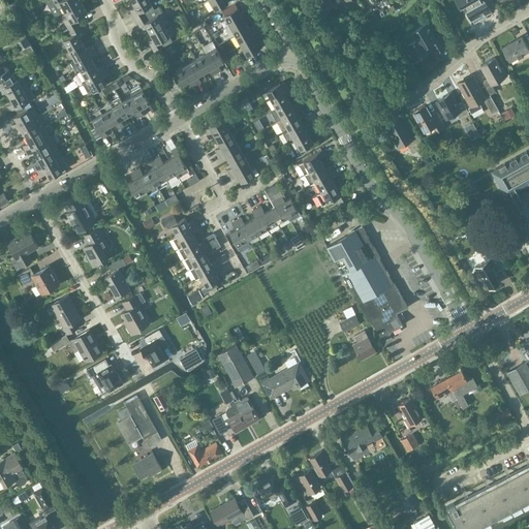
[(52,0),(60,13),(65,11),(65,10),(82,1),(81,0),(52,0)]
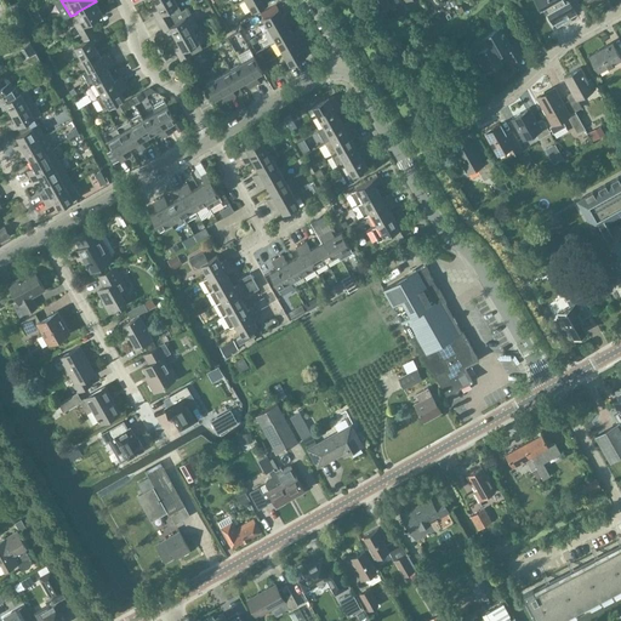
[(182,11),(175,0),(158,0),(155,1),(159,7),(154,11),(160,23),(182,11)]
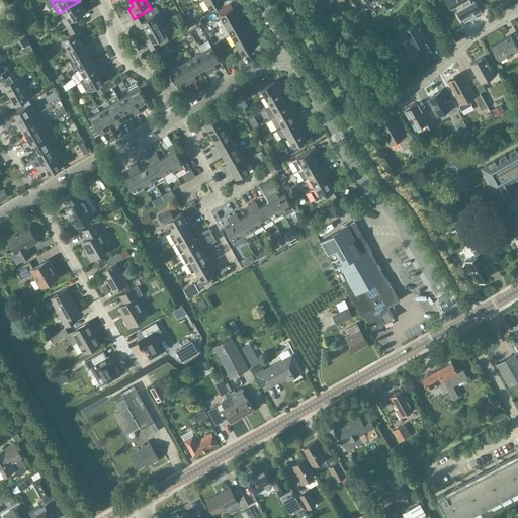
[(205,0),(211,9),(224,1),(223,0),(205,0)]
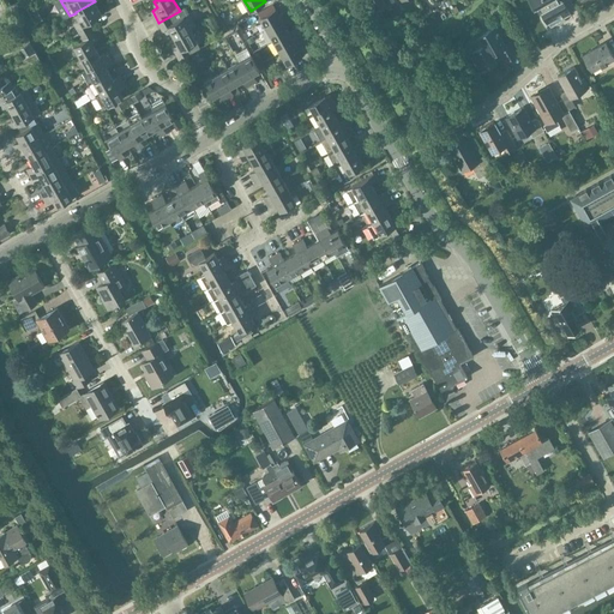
[(367,0),(375,13),(387,6),(383,0),(367,0)]
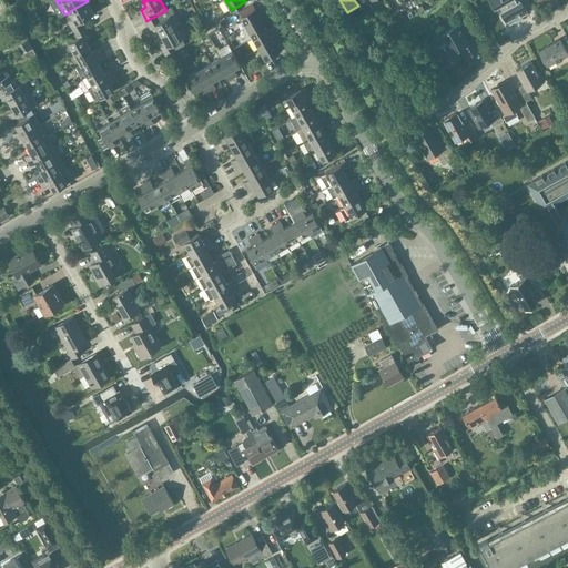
[(508,24),(528,13),(520,0),(489,0),(495,9),(498,7),(508,24)]
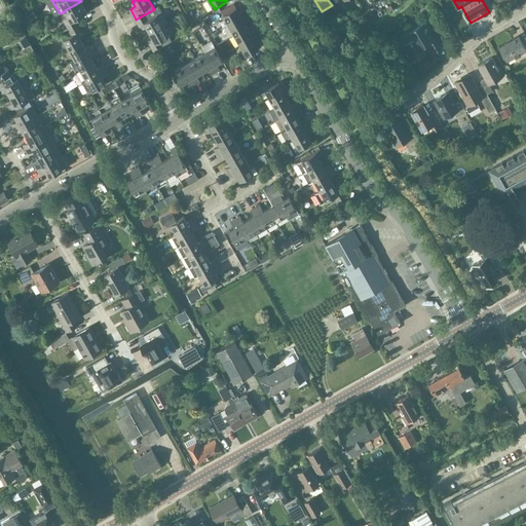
[(87,12),(81,1),(65,10),(65,11),(68,16),(64,20),(69,29),(78,24),(76,19),(87,12)]
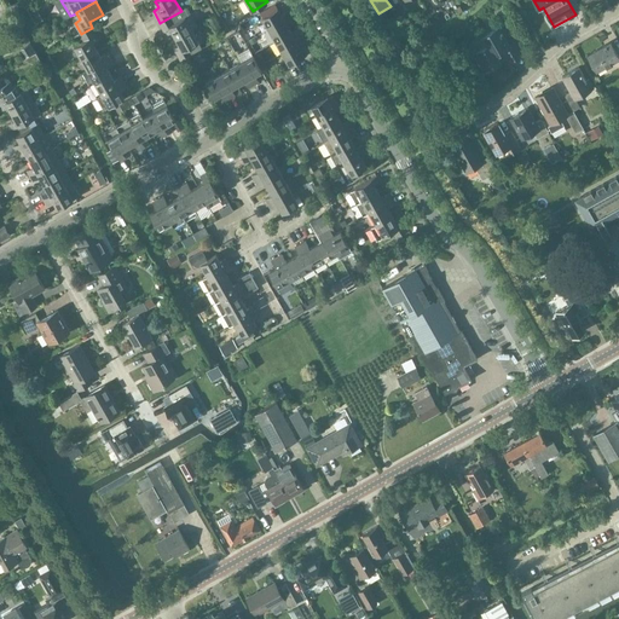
[(35,5),(28,9),(35,23),(42,19),(35,5)]
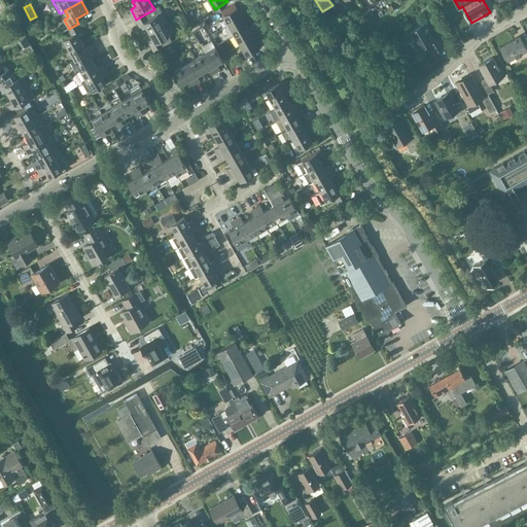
[(223,14),(237,7),(235,4),(221,11),(223,14)]
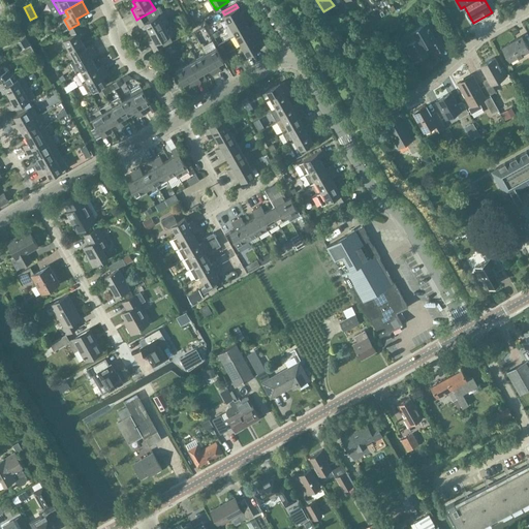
[(146,28),(149,33),(163,25),(169,22),(160,6),(155,9),(136,20),(143,29),(146,28)]
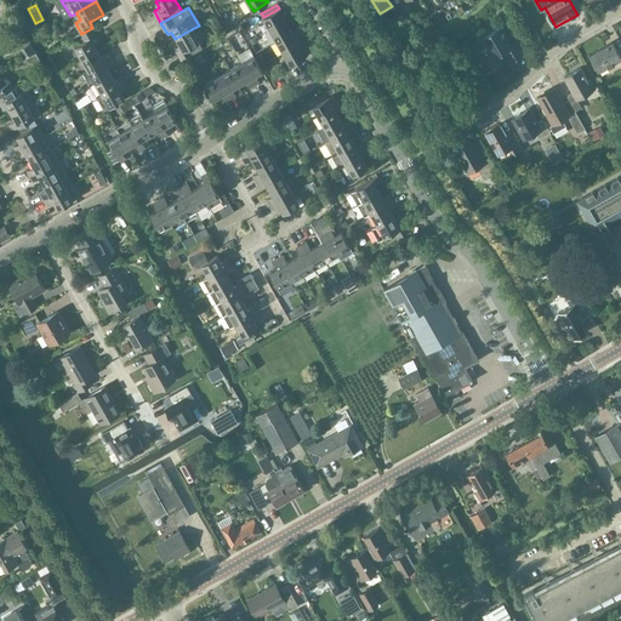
[(263,17),(271,29),(294,16),(290,11),(283,15),(279,9),(263,17)]
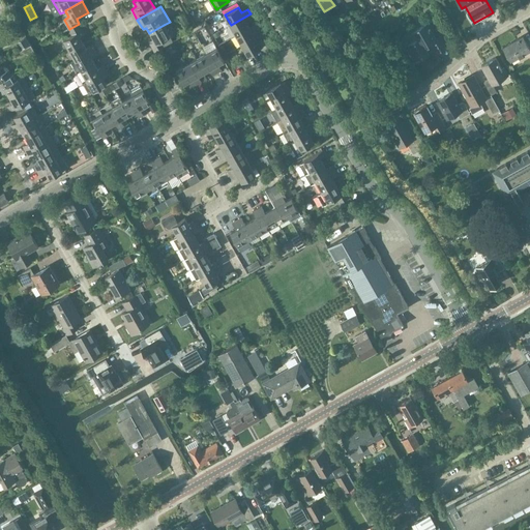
[(231,25),(236,35),(251,28),(246,22),(253,19),(251,13),(231,25)]
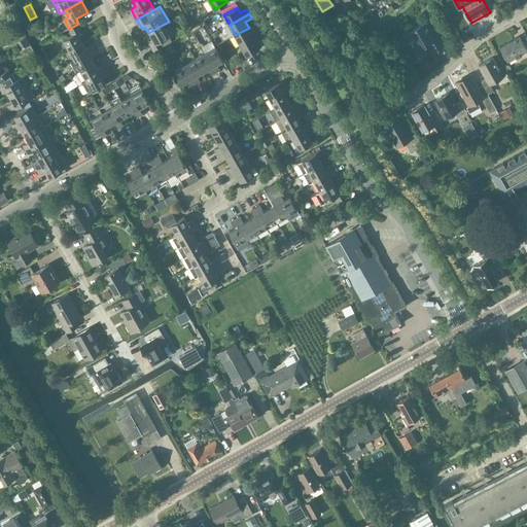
[(415,39),(402,46),(412,62),(426,54),(423,47),(428,43),(434,54),(444,47),(438,38),(434,40),(425,23),(411,31),(415,39)]
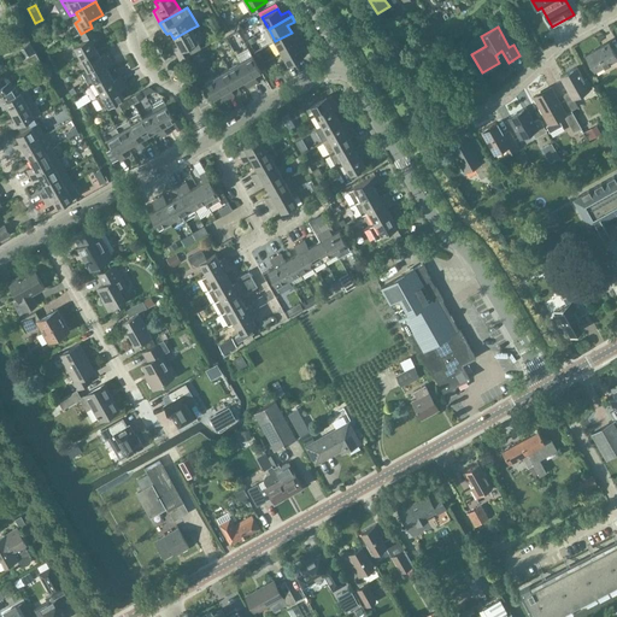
[(75,46),(81,58),(97,50),(93,42),(99,40),(92,28),(81,34),(84,40),(75,46)]
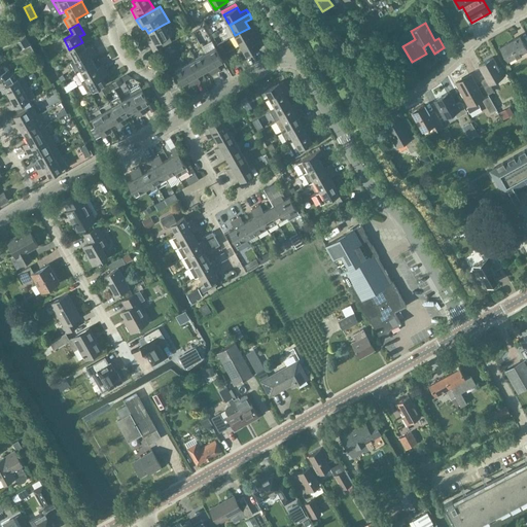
[(163,25),(148,33),(151,39),(148,40),(154,50),(172,40),(163,25)]
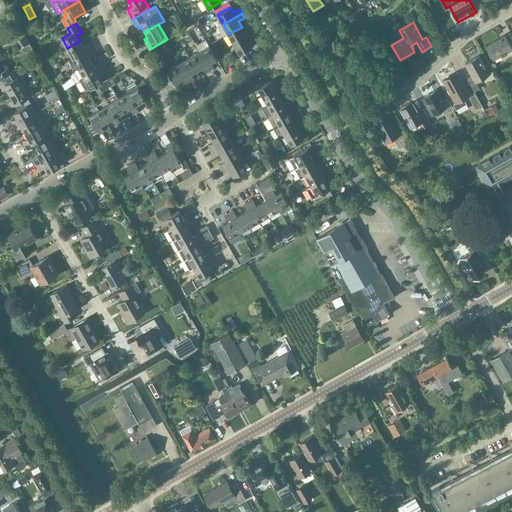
[(228,34),(234,44),(253,33),(250,28),(244,32),(242,27),(228,34)]
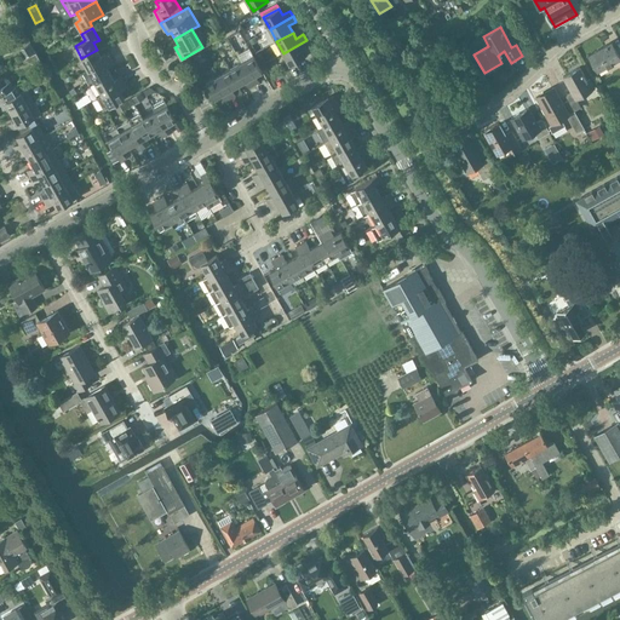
[(309,46),(306,40),(283,53),(290,65),(305,56),(302,50),(309,46)]
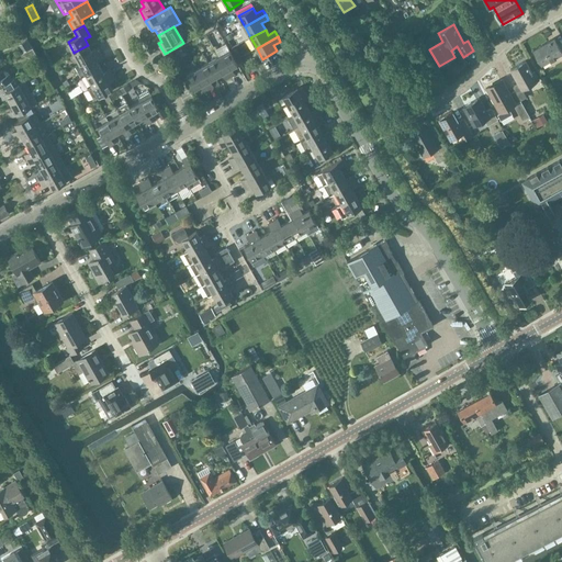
[(561,53),(561,52),(554,38),(534,51),(542,65),(561,53)]
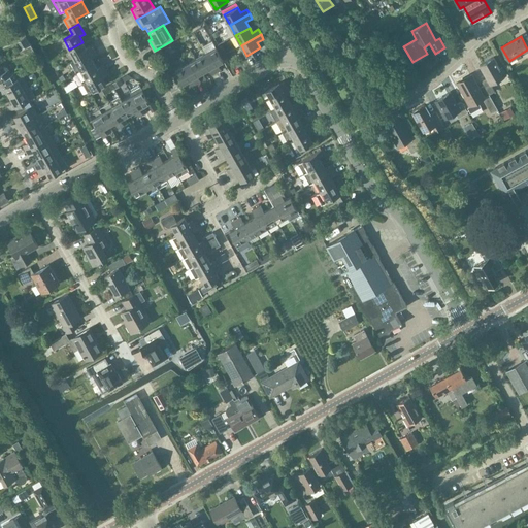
[(69,50),(75,60),(95,48),(92,44),(86,47),(83,42),(69,50)]
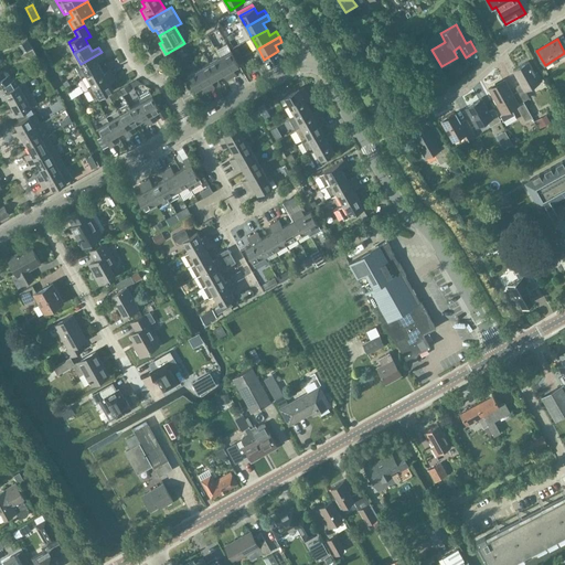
[(238,65),(231,51),(220,57),(232,78),(236,75),(233,68),(238,65)]
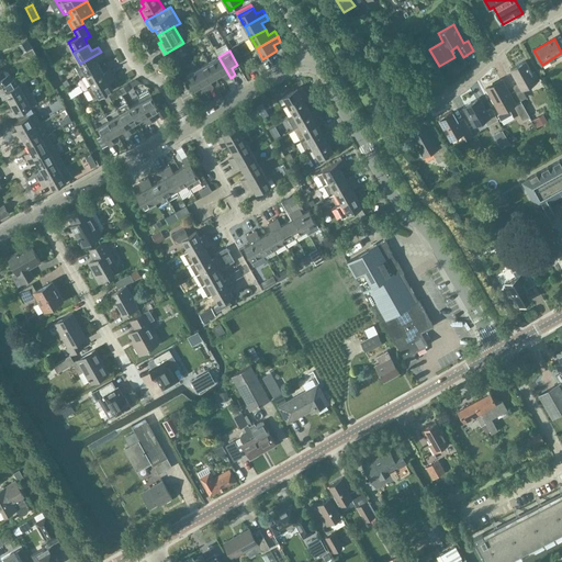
[(80,64),(76,66),(81,77),(87,75),(101,67),(97,60),(103,57),(101,52),(80,64)]
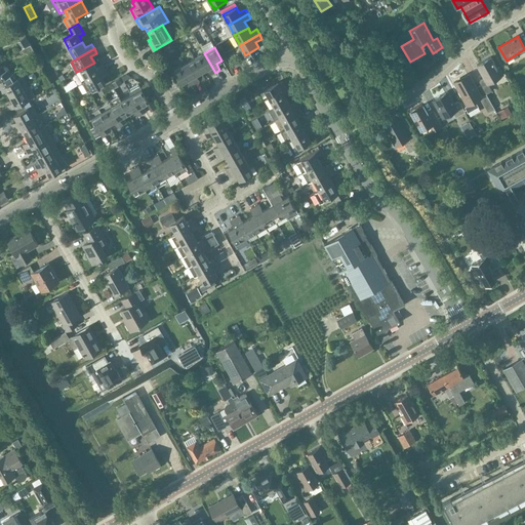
[(204,53),(195,58),(202,72),(207,69),(210,75),(215,73),(204,53)]
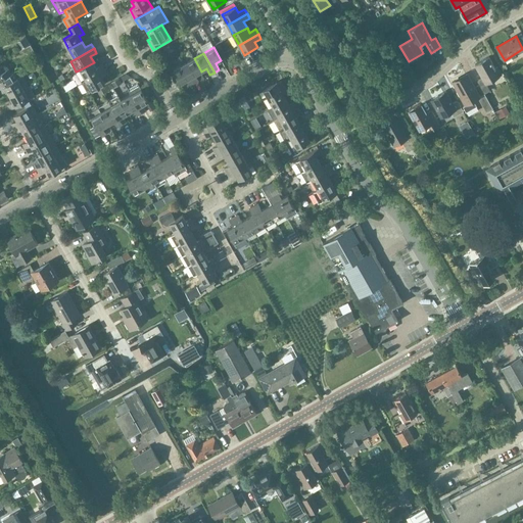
[(229,57),(232,65),(240,63),(236,54),(229,57)]
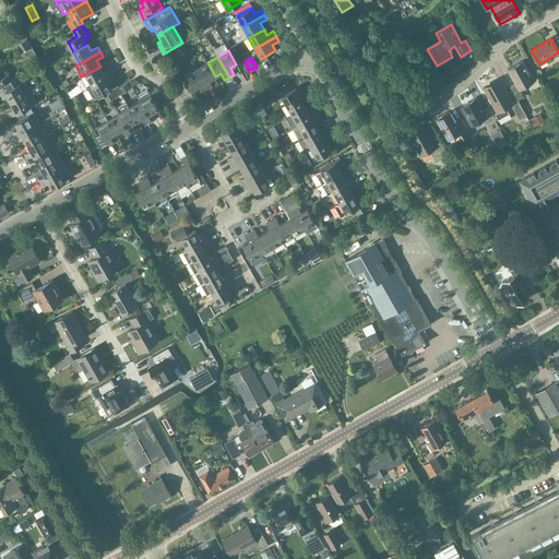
[(523,61),(508,69),(516,83),(511,86),(519,100),(524,97),(520,88),(534,81),(523,61)]
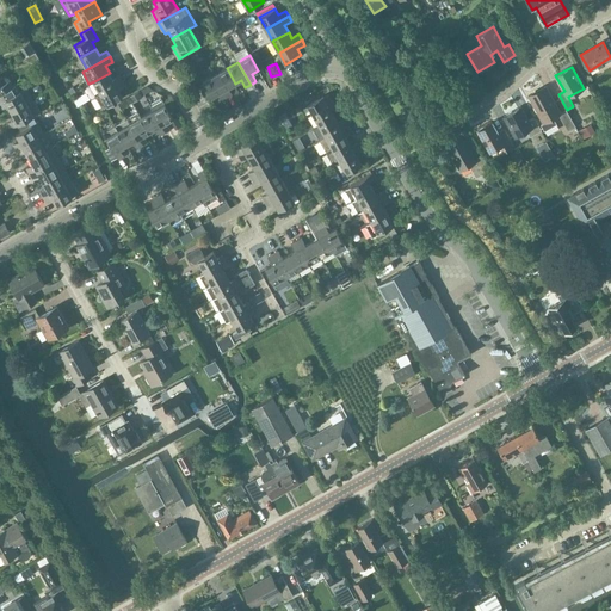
[(227,68),(215,74),(228,97),(233,94),(229,87),(235,84),(227,68)]
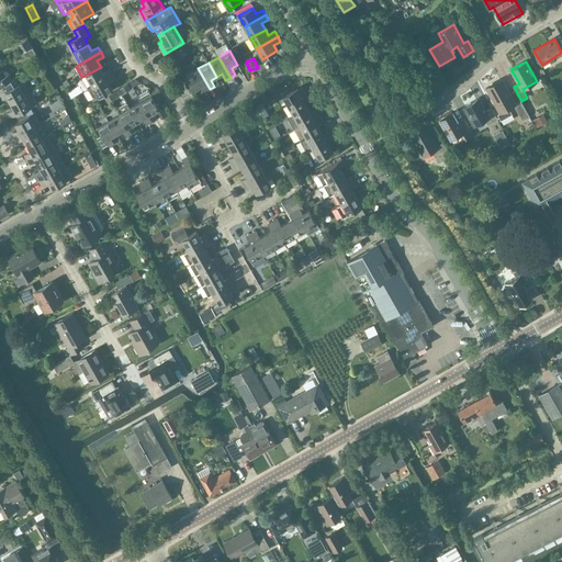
[(92,86),(113,74),(111,69),(104,72),(101,67),(87,75),(92,86)]
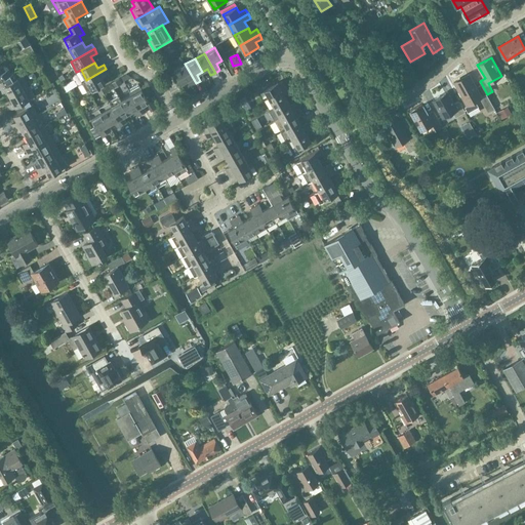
[(196,83),(185,64),(174,70),(182,83),(188,80),(191,86),(196,83)]
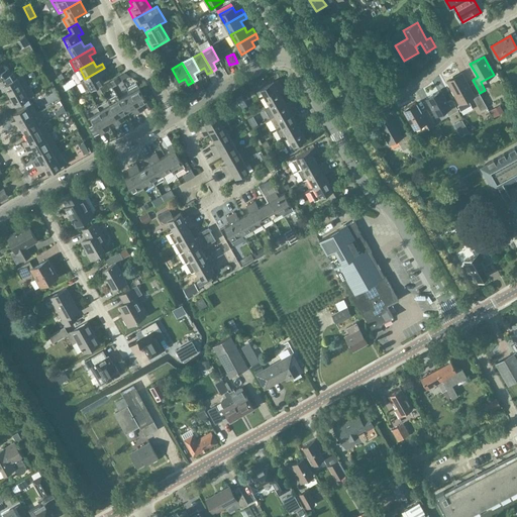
[(0,80),(14,72),(11,66),(10,65),(9,65),(9,64),(8,64),(7,64),(6,64),(5,64),(0,67),(0,80)]
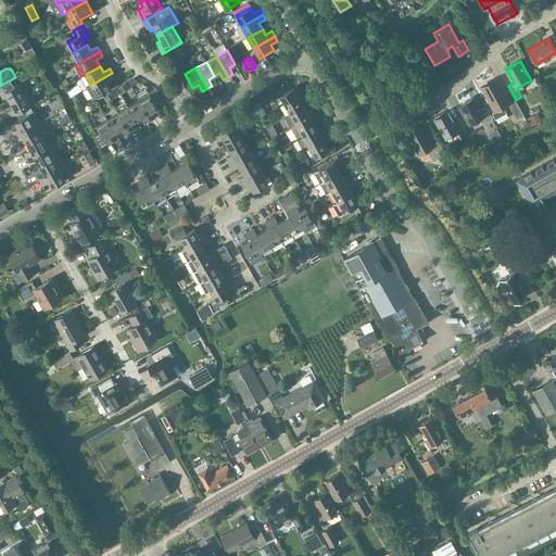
[(112,73),(91,85),(87,87),(93,98),(112,88),(109,81),(115,78),(112,73)]
